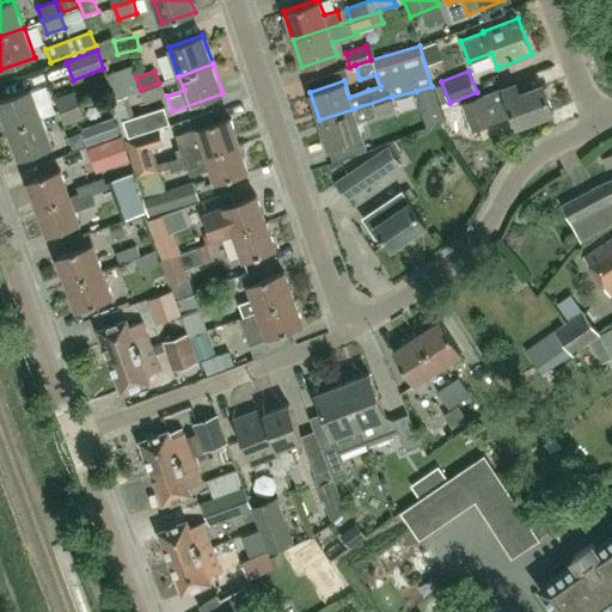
[(159,83),(141,90),(146,103),(164,97),(159,83)]
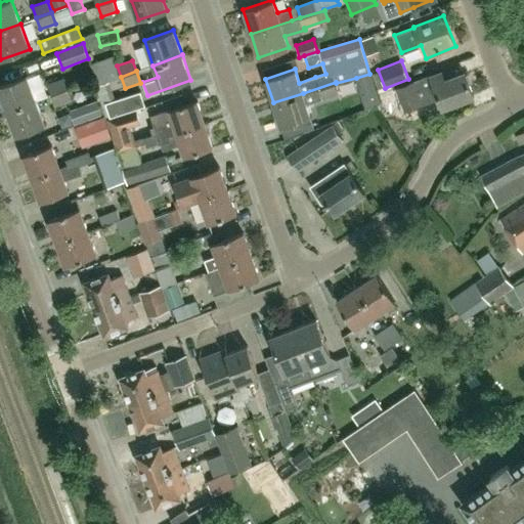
[(445,79),(442,71),(397,88),(405,110),(438,97),(443,108),(474,96),(465,72),(445,79)]
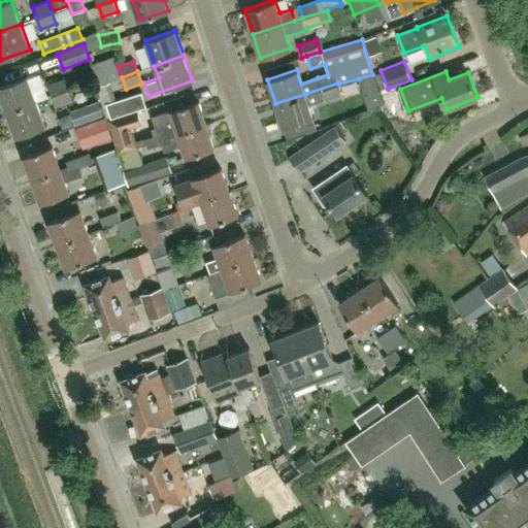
[(383,104),(373,73),(372,74),(359,78),(368,108),(383,104)]
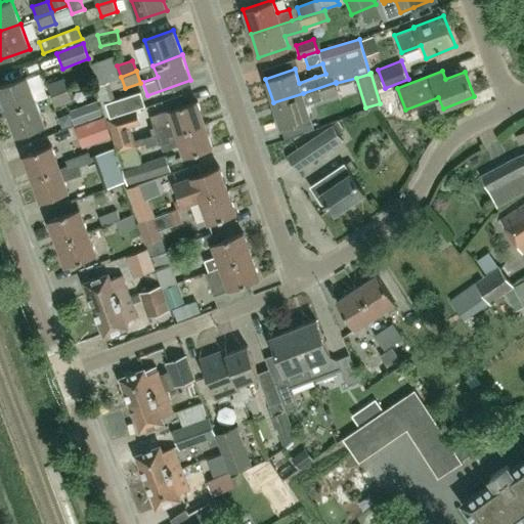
[(0,94),(6,111),(35,100),(26,76),(0,85),(0,94)]
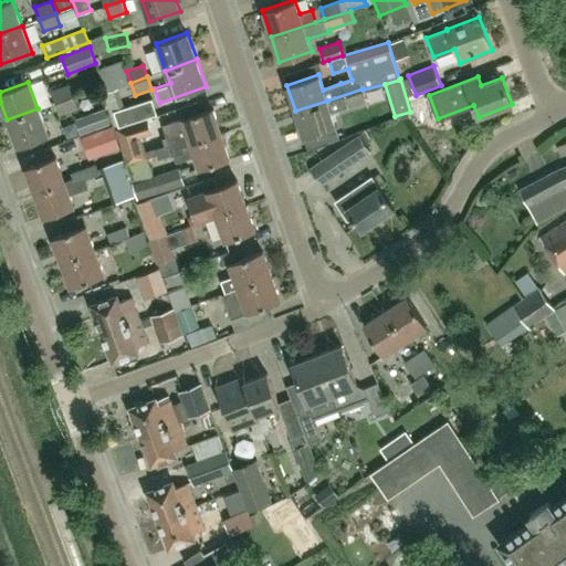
[(55,102),(72,96),(69,84),(51,91),(55,102)]
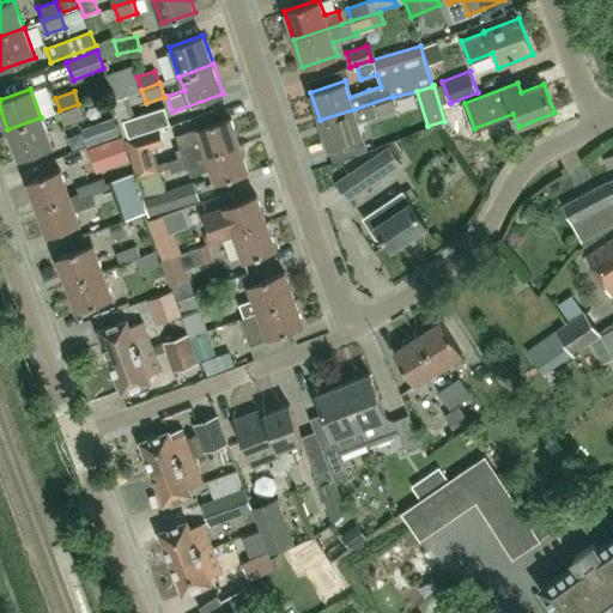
[(354,109),(320,120),(329,149),(349,143),(364,138),(359,122),(396,109),(393,97),(393,96),(354,109)]
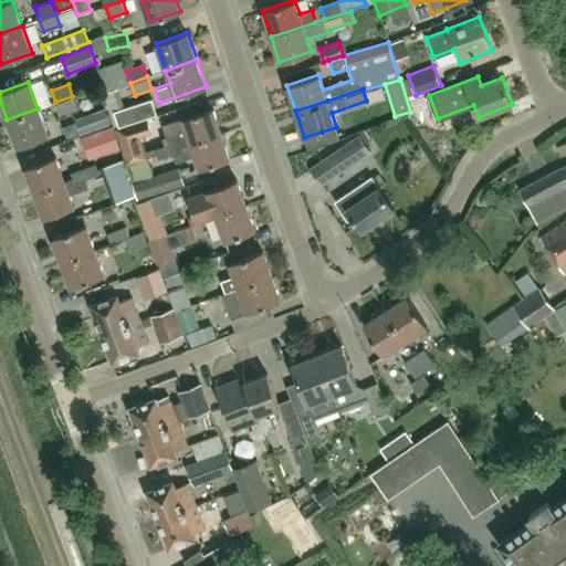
[(72,96),(55,102),(60,114),(76,108),(72,96)]
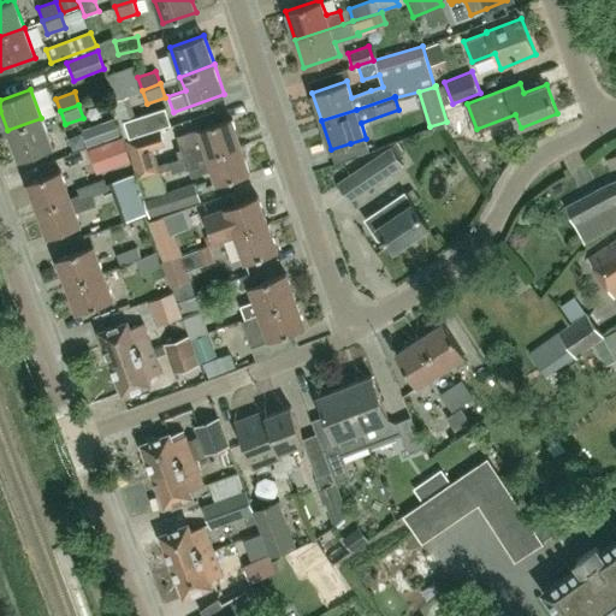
[(129,136),(171,124),(165,107),(124,119),(129,136)]
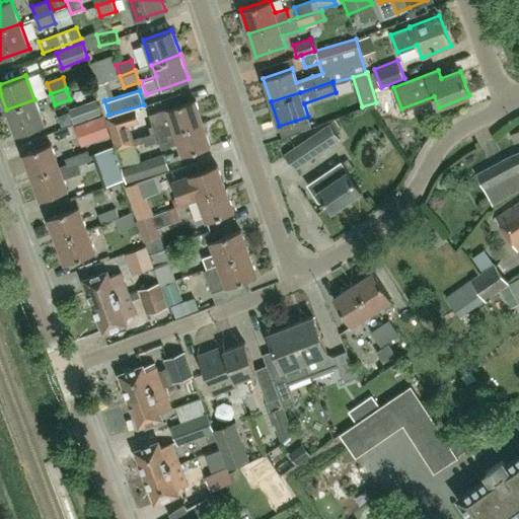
[(195,98),(166,108),(149,115),(154,133),(157,142),(169,139),(167,133),(174,131),(203,122),(195,98)]
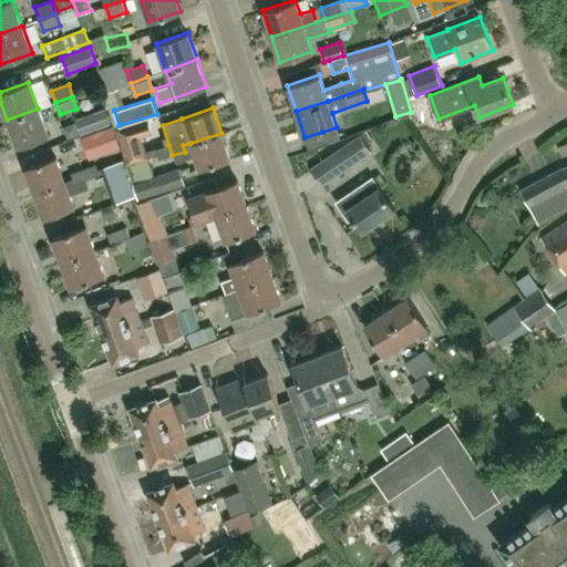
[(38,109),(7,120),(17,147),(48,135),(38,109)]
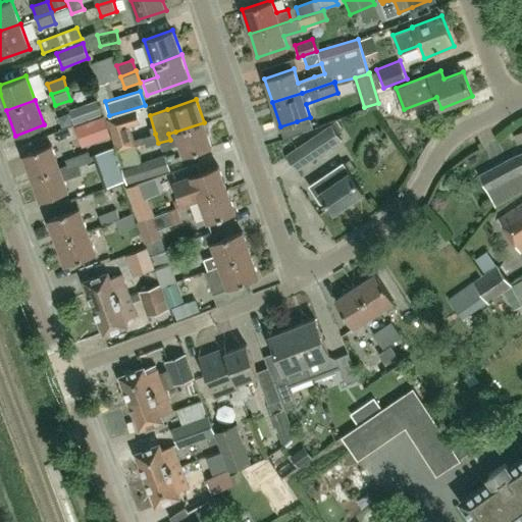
[(74,125),(102,115),(96,101),(68,110),(74,125)]
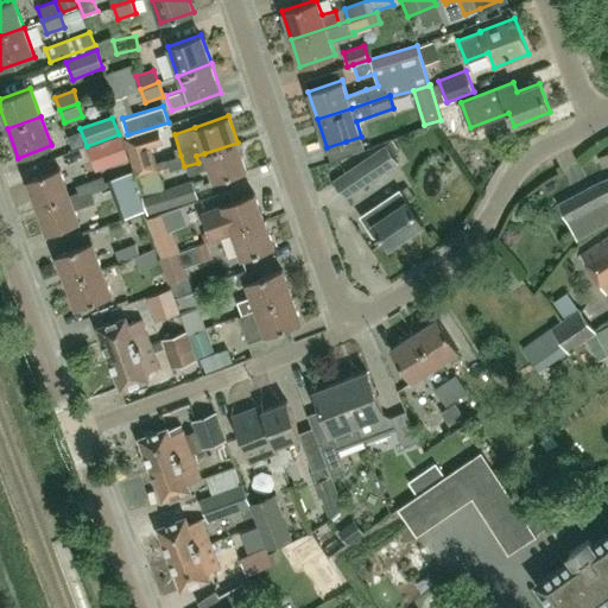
[(154,170),(158,169),(156,163),(152,153),(151,147),(163,144),(158,128),(125,138),(132,159),(137,176),(139,175),(154,170)]
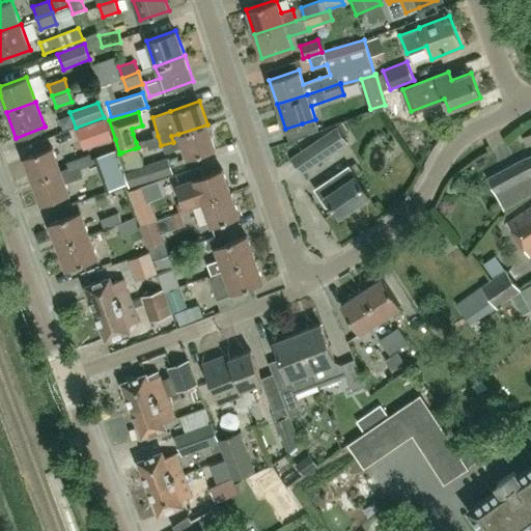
[(106,117),(76,128),(83,148),(112,138),(106,117)]
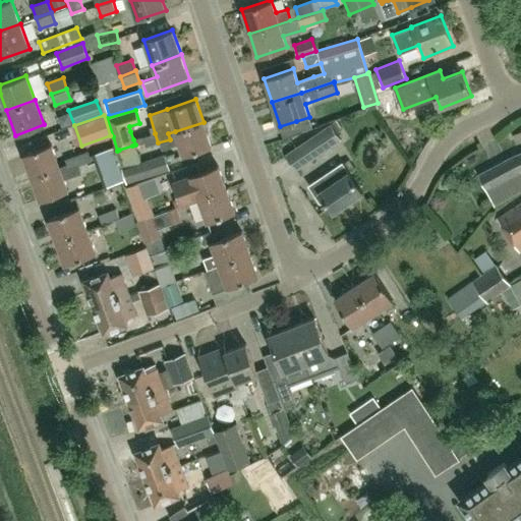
[(300,132),(296,121),(280,126),(284,138),(300,132)]
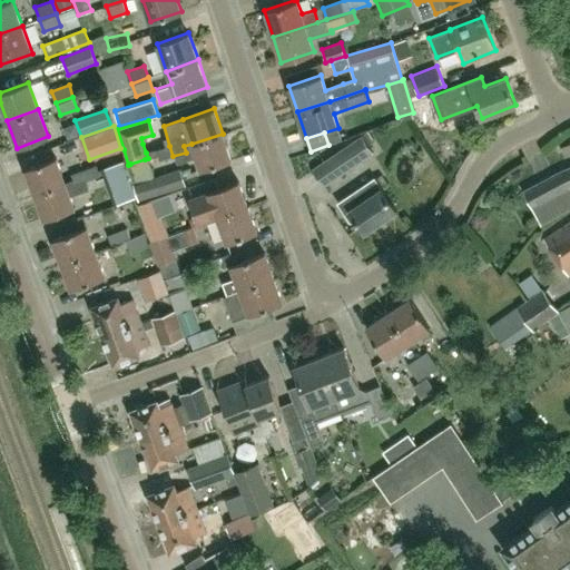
[(176,165),(196,158),(200,169),(232,158),(223,134),(192,144),(184,146),(186,153),(173,156),(176,165)]
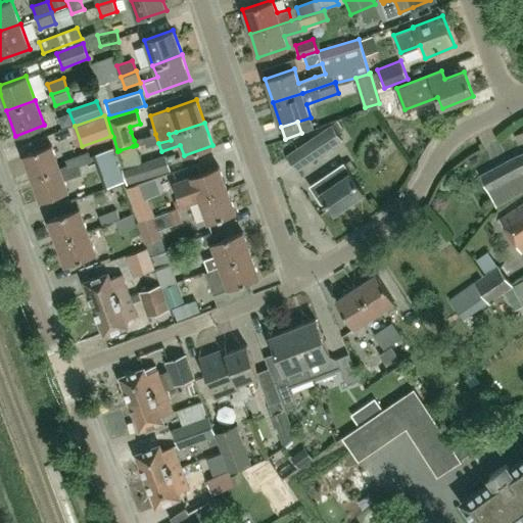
[(296,172),(332,147),(331,145),(340,138),(330,125),(322,132),(286,156),(296,172)]
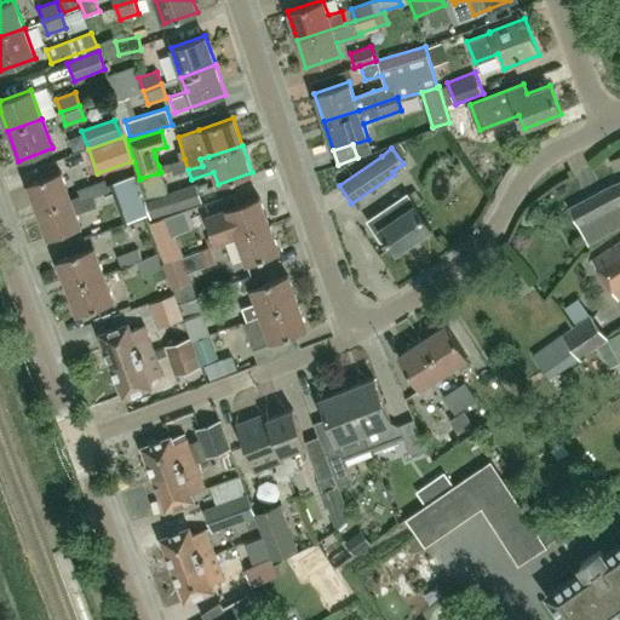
[(188,170),(184,159),(170,164),(173,174),(188,170)]
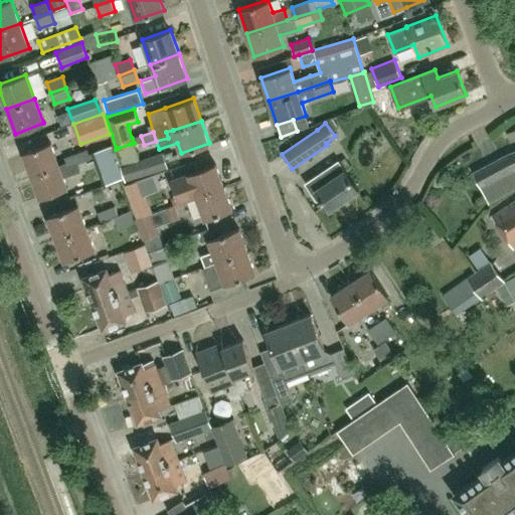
[(49,142),(21,152),(30,175),(58,165),(49,142)]
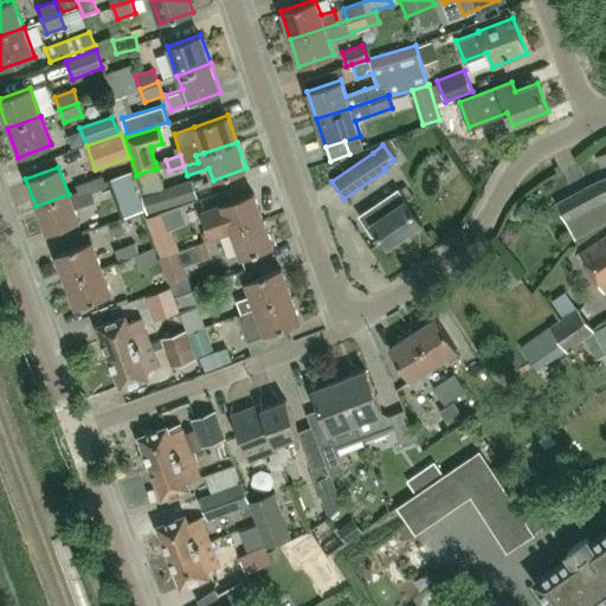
[(160,189),(154,169),(139,174),(144,194),(141,195),(147,213),(198,197),(192,180),(160,189)]
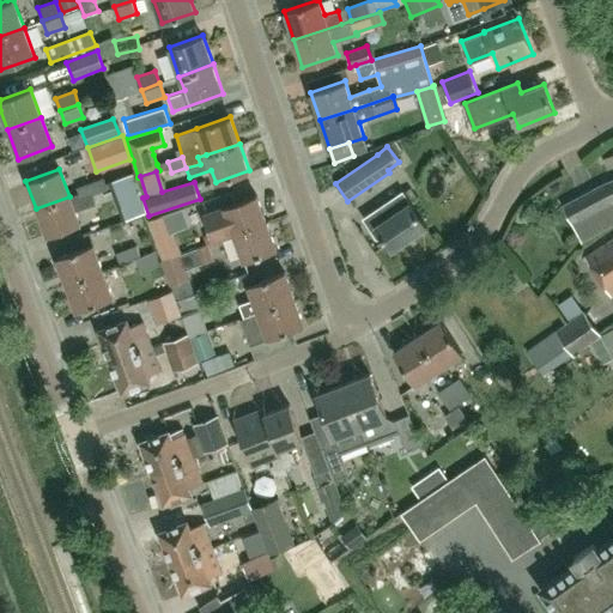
[(135,173),(122,177),(113,181),(127,220),(145,214),(146,214),(141,198),(143,198),(137,173),(135,173)]
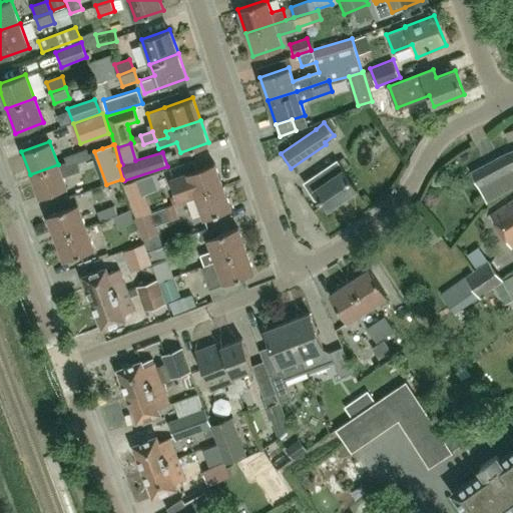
[(86,148),(75,152),(78,162),(90,158),(88,152),(86,148)]
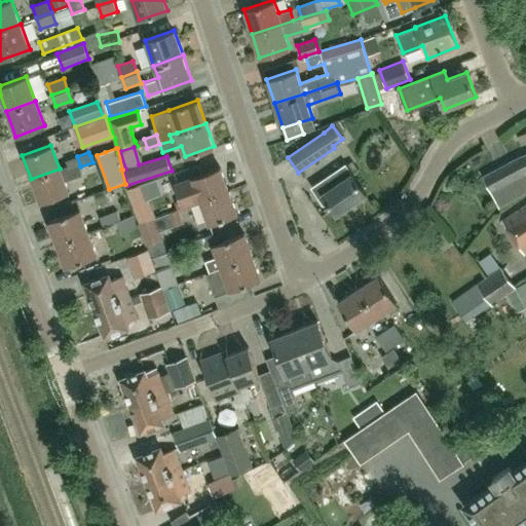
[(498,205),(525,190),(525,173),(525,172),(525,154),(520,156),(482,177),(498,205)]
